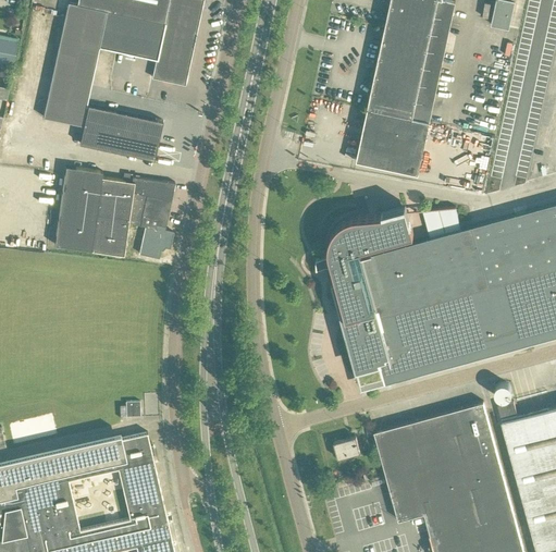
[(40,121),(81,129),(98,50),(155,62),(150,82),(184,88),(202,1),(197,0),(76,0),(75,8),(66,5),(41,118),(40,121)]
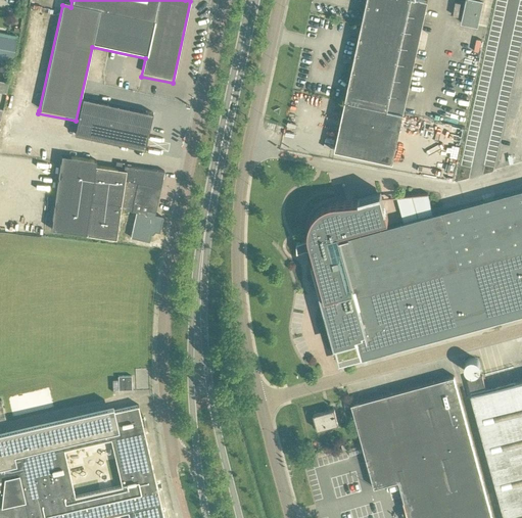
[(367,0),(334,153),(391,166),(426,5),(414,2),(414,0),(367,0)]
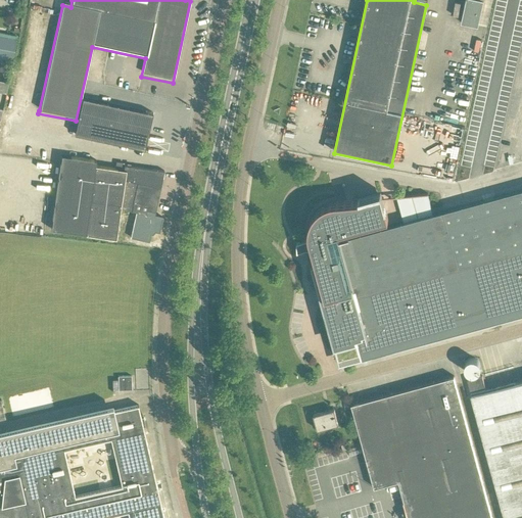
[(460,27),(477,30),(482,4),(465,0),(460,27)]
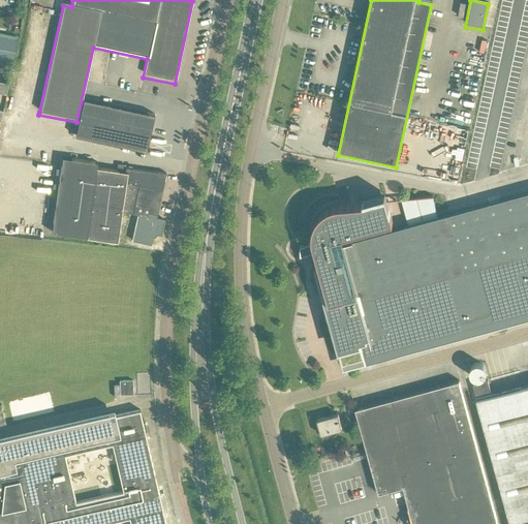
[(0,63),(11,65),(16,40),(5,38),(4,41),(0,40),(0,63)]
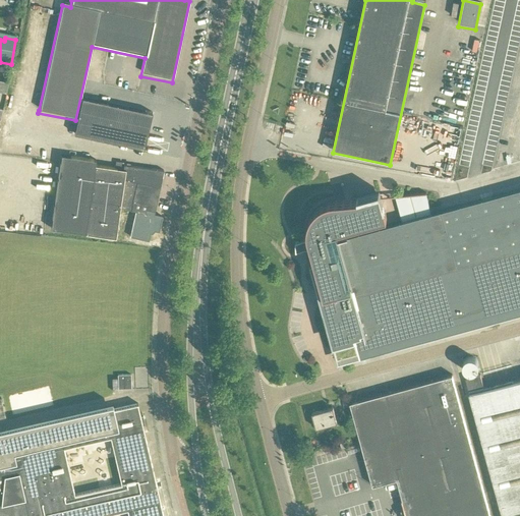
[(82,99),(75,135),(145,152),(152,116),(82,99)]
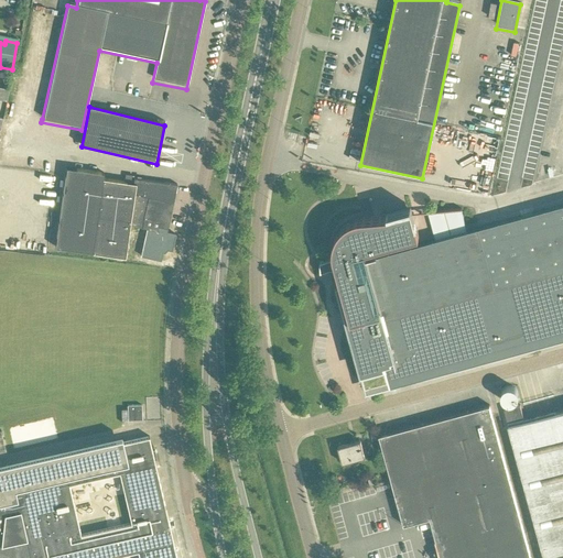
[(132,244),(127,243),(128,229),(145,232),(140,260),(160,264),(161,254),(163,253),(171,254),(174,238),(165,237),(162,236),(163,231),(166,232),(175,188),(132,183),(132,186),(101,183),(101,177),(64,172),(54,252),(123,261),(125,256),(130,258),(132,244)]
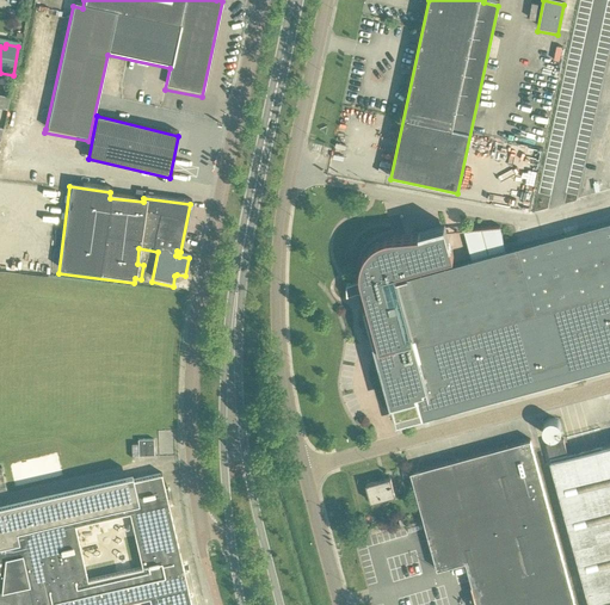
[(578,381),(578,380),(609,370),(609,224),(413,279),(411,271),(453,260),(447,235),(444,229),(418,236),(418,239),(390,241),(388,241),(386,241),(382,242),(380,244),(377,245),(374,247),(373,247),(370,249),(368,252),(367,253),(367,254),(365,255),(364,257),(363,258),(363,259),(362,260),(362,263),(361,264),(359,266),(359,269),(359,271),(359,273),(358,276),(358,277),(359,279),(359,282),(359,284),(359,285),(345,289),(346,300),(356,297),(363,297),(367,312),(363,312),(395,430),(529,393),(529,394),(578,381)]
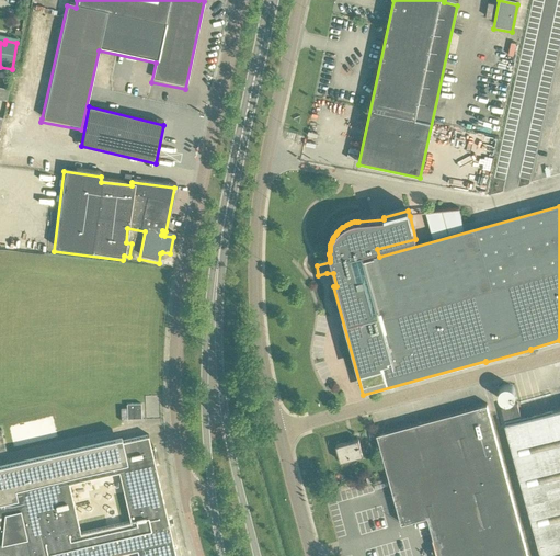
[(515,404),(515,387),(493,387),(493,403),(515,404)]
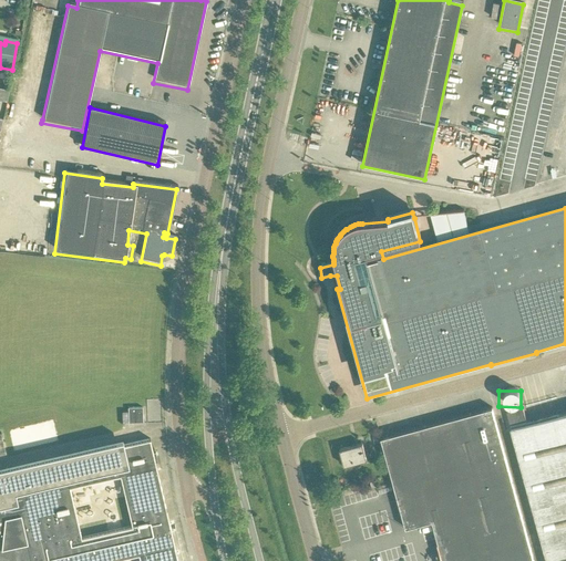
[(506,415),(510,428),(525,424),(522,411),(506,415)]
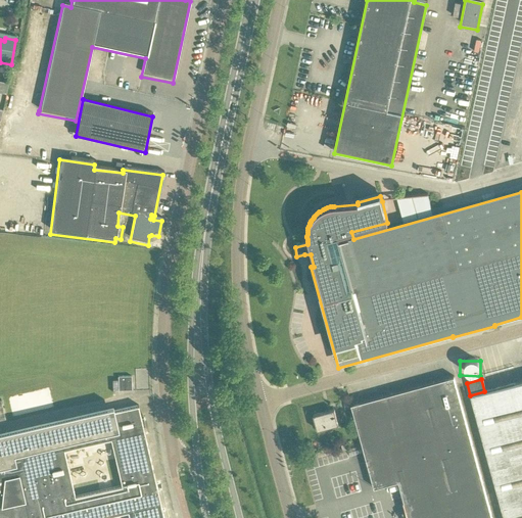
[(116,380),(117,394),(131,393),(130,380),(116,380)]
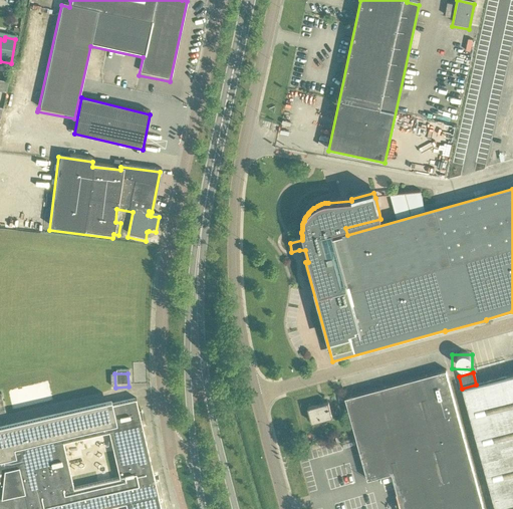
[(482,508),(445,373),(344,401),(366,483),(391,477),(400,508),(482,508)]
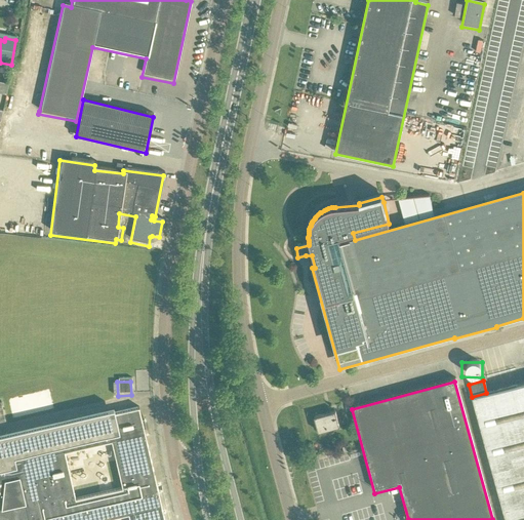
[(523,519),(523,386),(473,400),(473,402),(505,519),(523,519)]
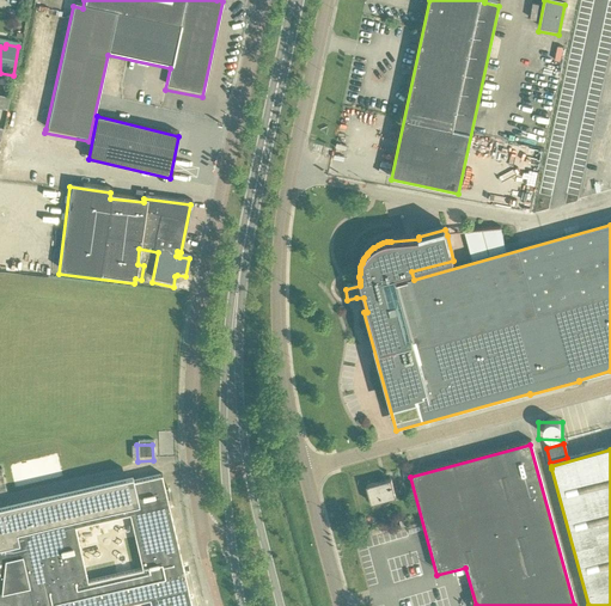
[(160,478),(132,485),(130,479),(0,509),(0,605),(135,605),(147,603),(147,605),(189,605),(160,478)]
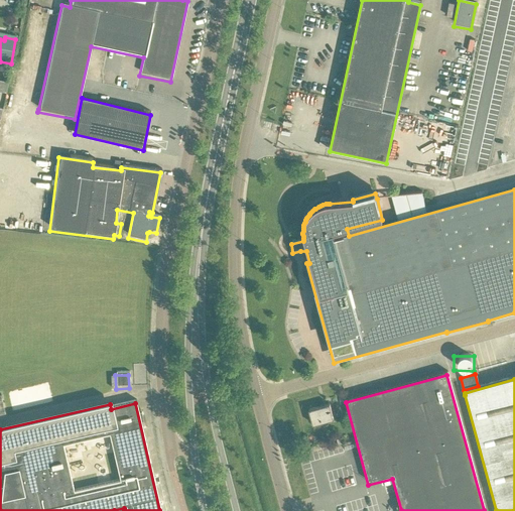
[(320,425),(333,422),(329,407),(307,413),(312,430),(322,428),(320,425)]
